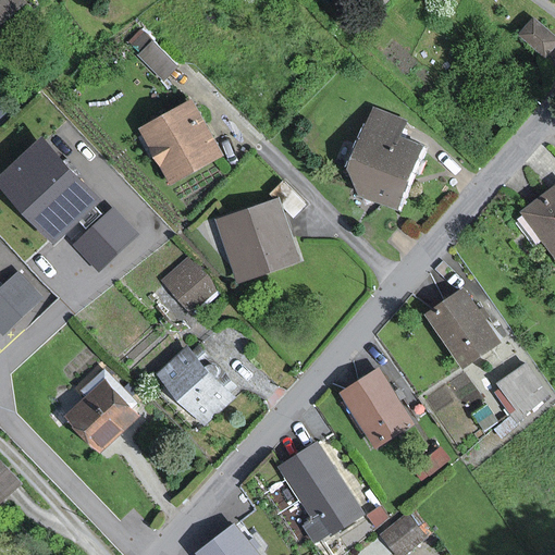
[(0,23),(26,1),(25,0),(0,0),(0,23)]
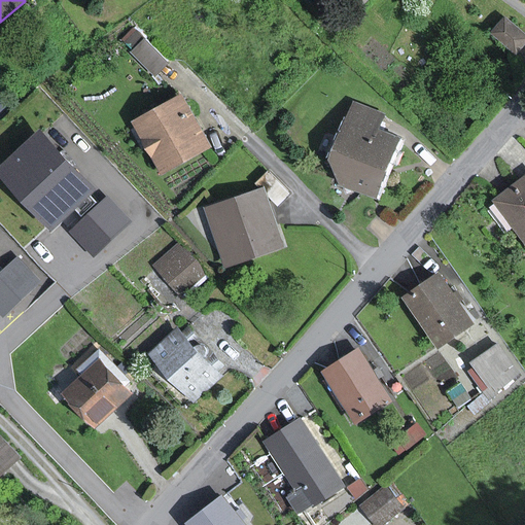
[(524,37),(524,34),(503,15),(492,29),(515,49),(524,37)]
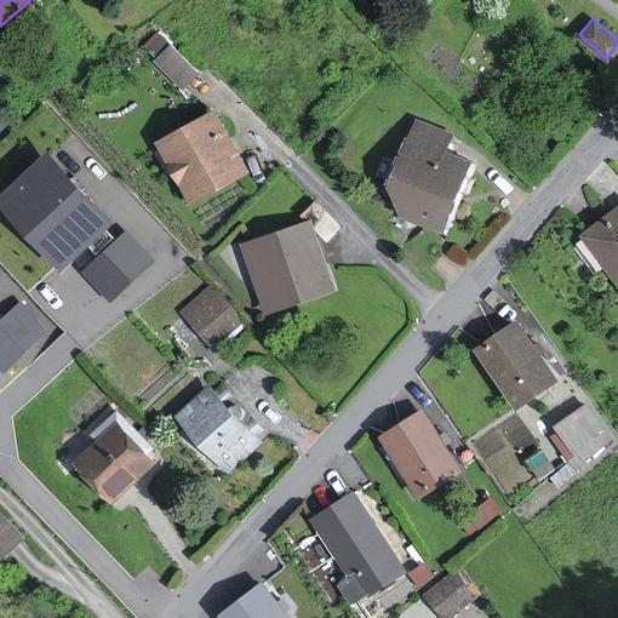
[(164,38),(152,57),(184,79),(198,59),(164,38)]
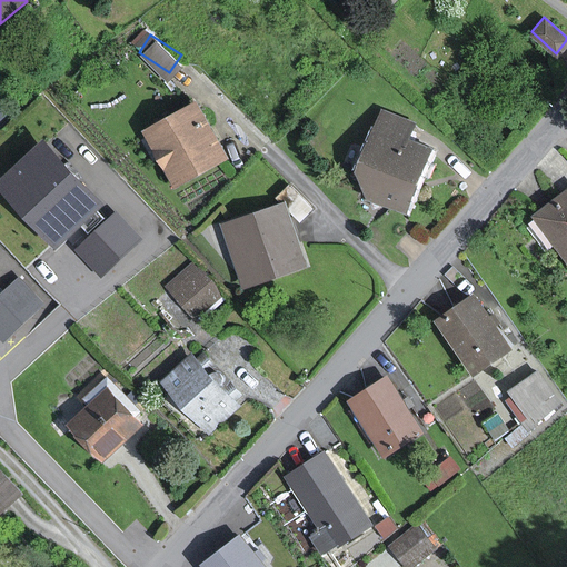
[(226,157),(196,100),(143,129),(173,185),(226,157)]
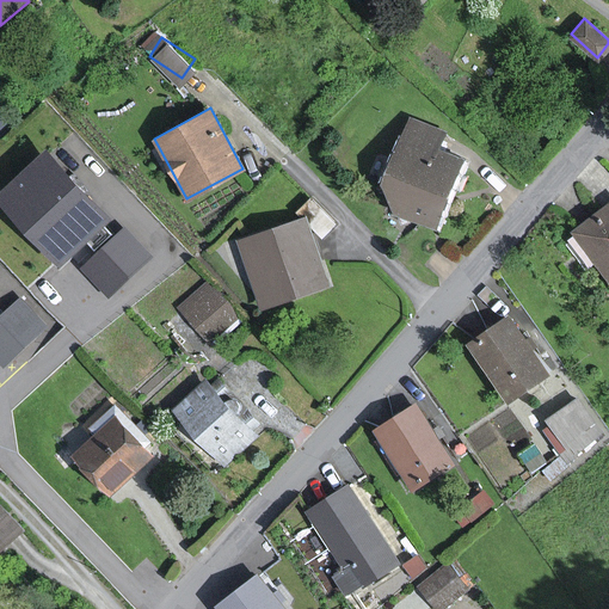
[(408,117),(386,183),(397,211),(437,226),(460,161),(434,153),(442,129),(408,117)]
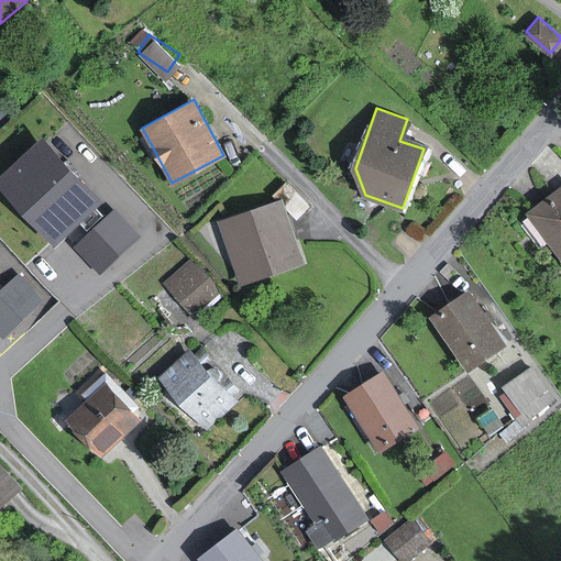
[(43,135),(0,175),(0,183),(57,243),(103,198),(43,135)]
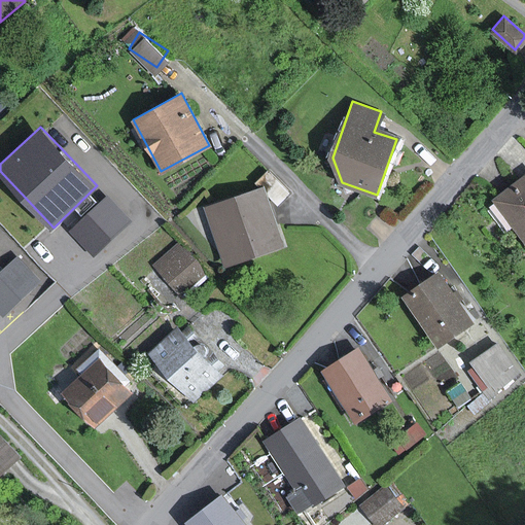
[(524,174),(492,202),(524,242),(524,174)]
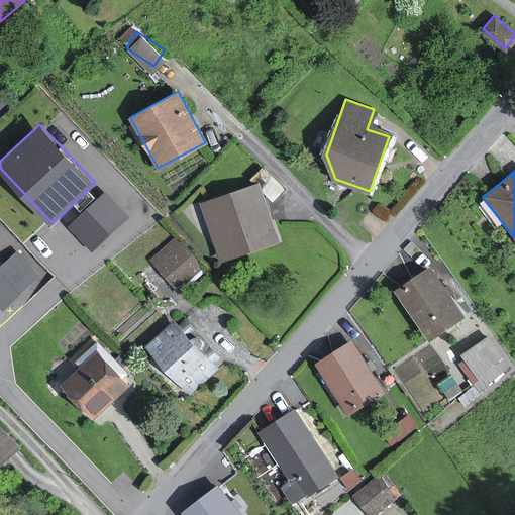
[(277,242),(258,184),(199,203),(218,261),(277,242)]
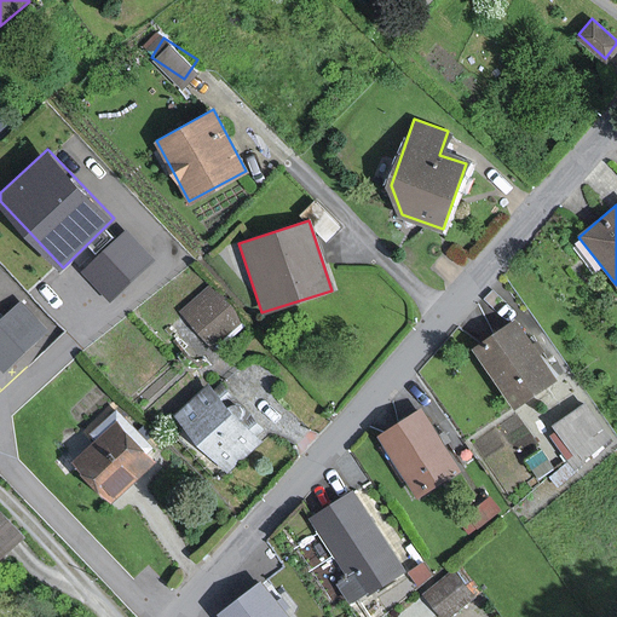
[(126,225),(80,267),(109,299),(155,257),(126,225)]
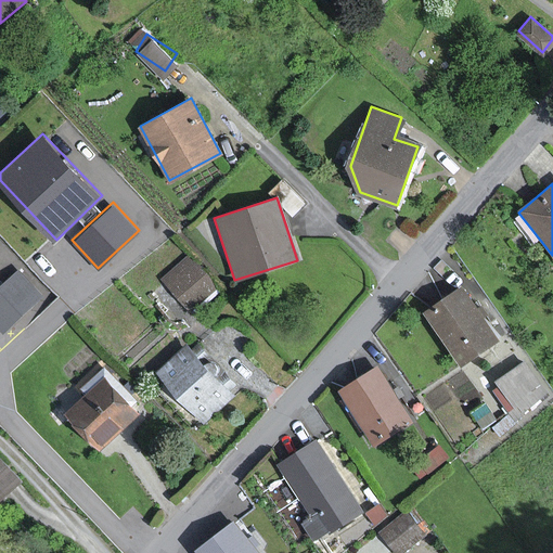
[(218,285),(189,252),(162,275),(192,309),(218,285)]
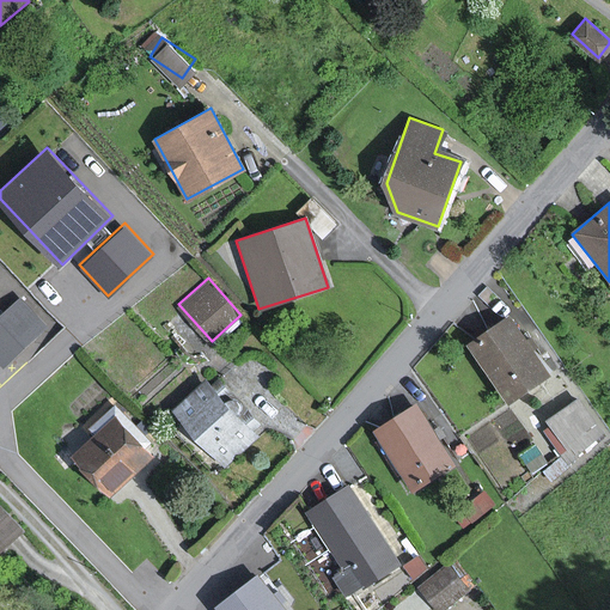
[(19,294),(0,312),(0,365),(1,366),(47,323),(19,294)]
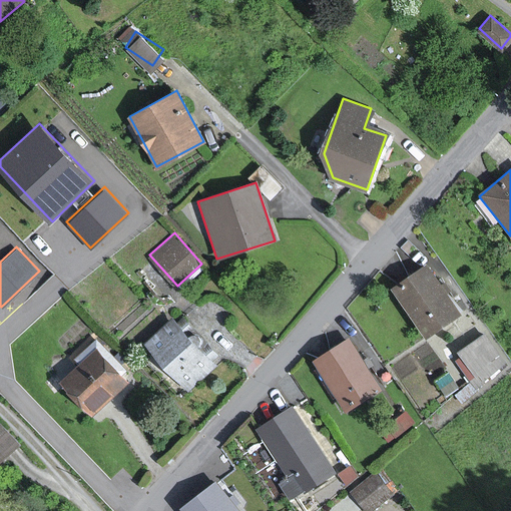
[(460,313),(425,265),(392,289),(427,337),(460,313)]
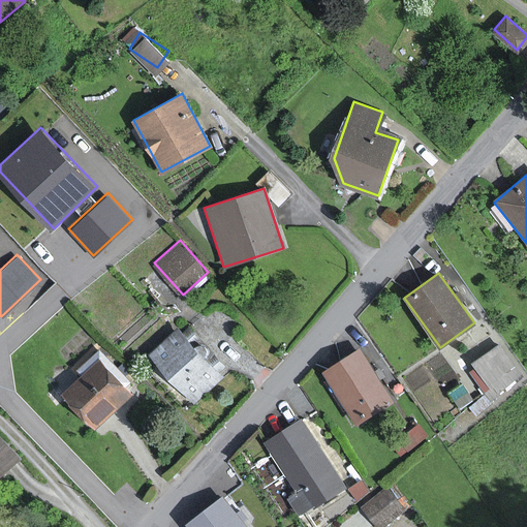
[(218,375),(177,329),(152,351),(193,398),(218,375)]
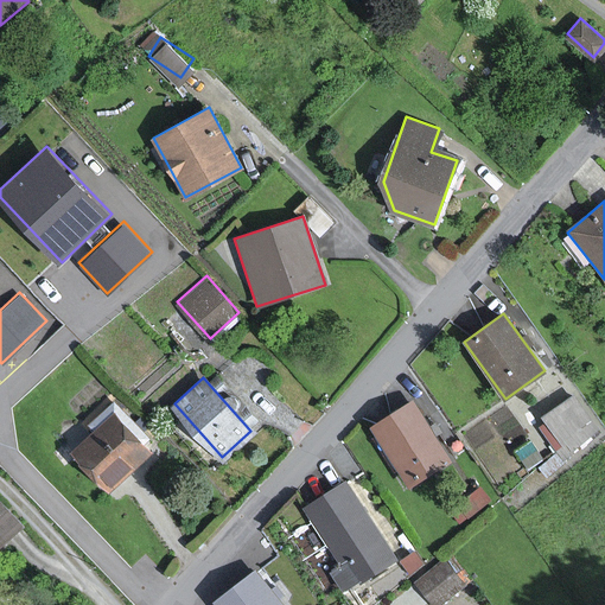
[(594,426),(572,395),(545,415),(566,446),(594,426)]
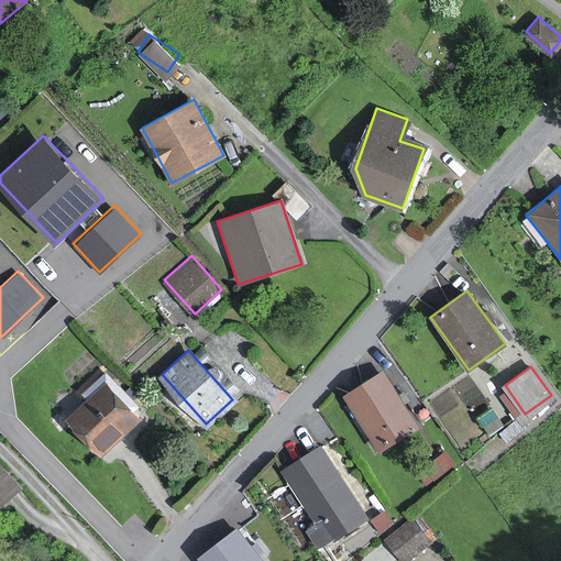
[(418,426),(382,371),(341,397),(377,452),(418,426)]
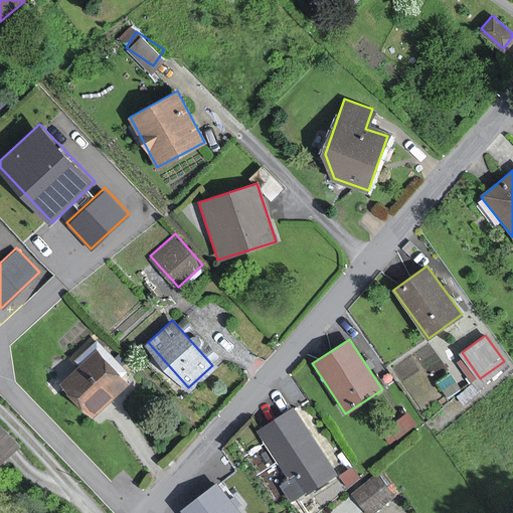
[(132,379),(95,344),(75,363),(79,368),(62,386),(95,417),(132,379)]
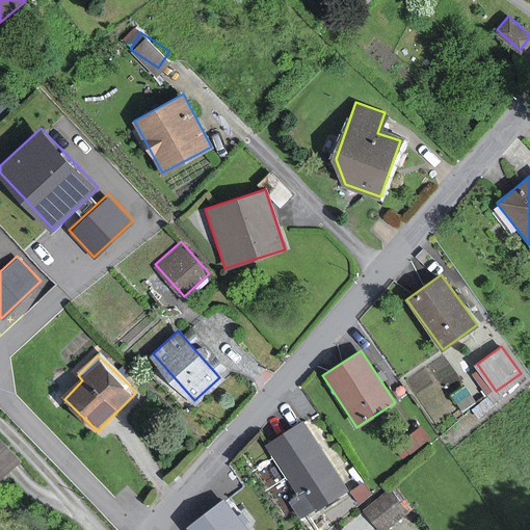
[(346,491),(300,421),(263,445),(295,495),(289,499),(302,519),(346,491)]
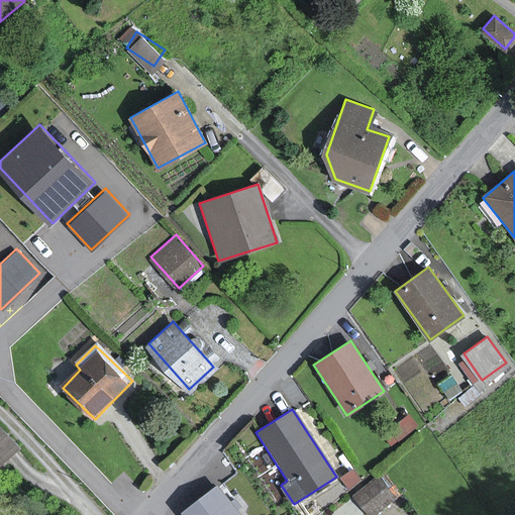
[(0,460),(16,446),(0,428),(0,460)]
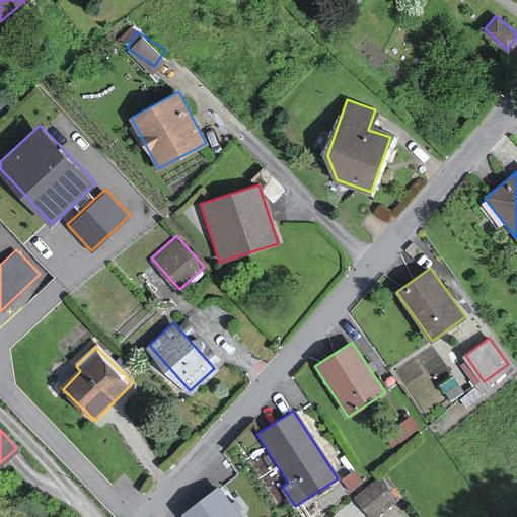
[(394,498),(378,478),(356,497),(372,516),(394,498)]
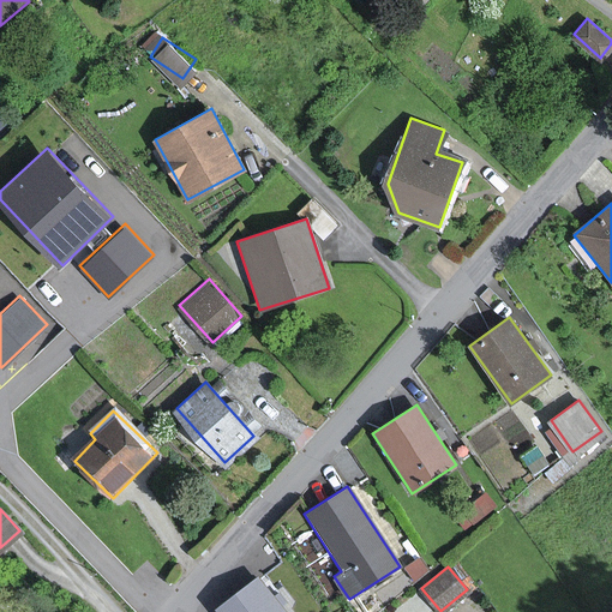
[(285,611),(258,579),(217,610),(220,611),(285,611)]
